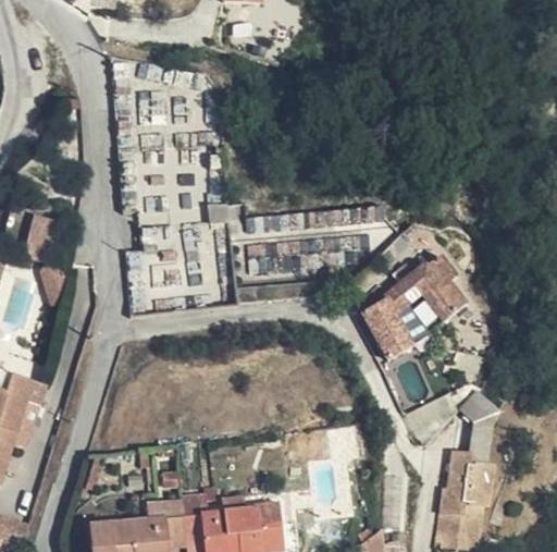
[(379,246),(379,215),(251,216),(252,258),(348,257),(347,247),(379,246)]
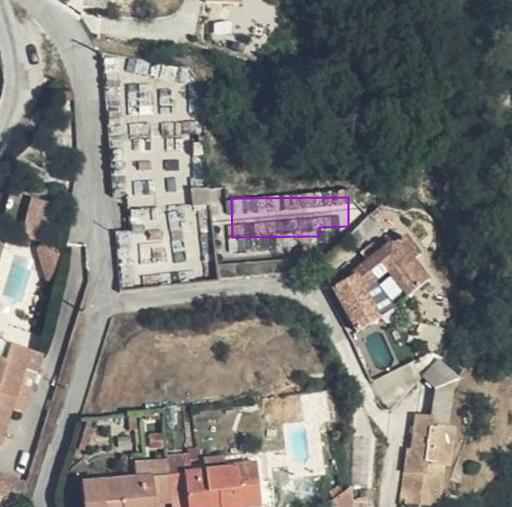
[(422,251),(407,230),(396,239),(394,237),(352,267),(354,271),(335,282),(358,325),(380,313),(365,283),(389,266),(408,292),(430,275),(416,256),(422,251)]
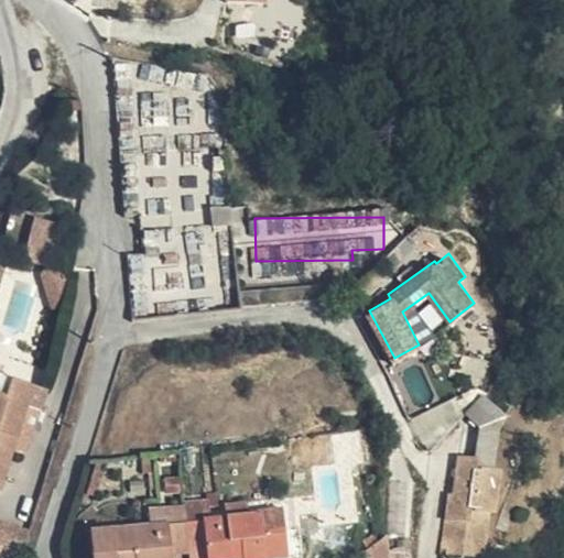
[(29,404),(41,408),(46,390),(11,379),(6,394),(0,392),(0,488),(1,489),(15,446),(29,404)]
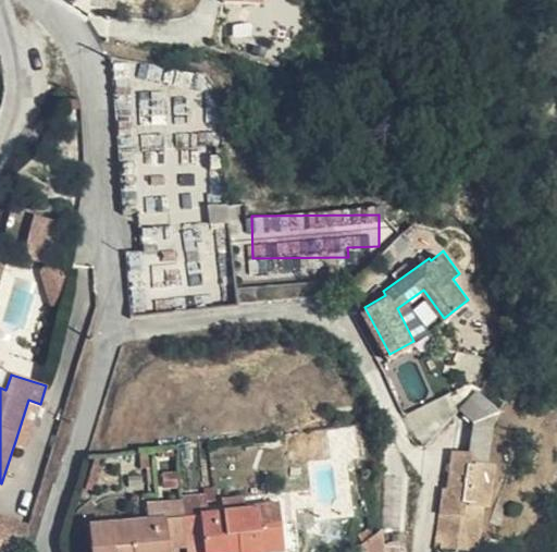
[(28,444),(40,404),(28,400),(15,441),(28,444)]
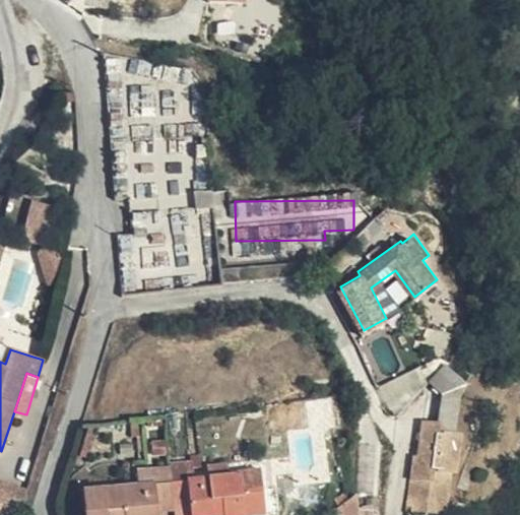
[(382,395),(393,414),(430,394),(418,375),(382,395)]
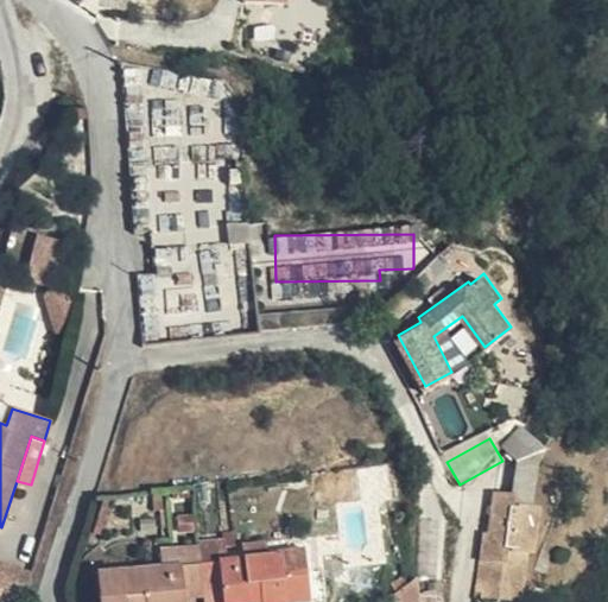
[(511,502),(492,501),(489,543),(485,543),(480,601),(492,601),(521,601),(525,557),(532,557),(537,514),(510,512),(511,502)]
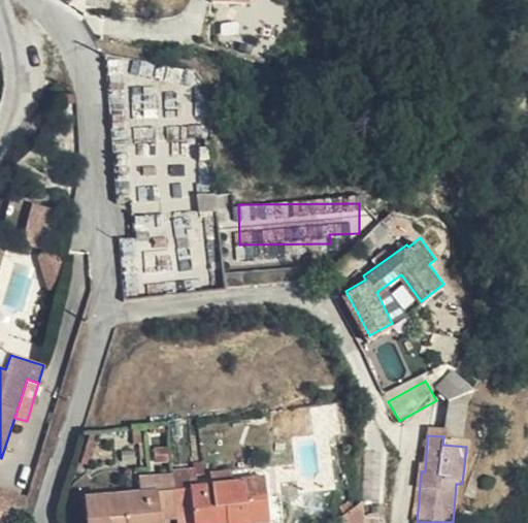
[(211,468),(212,481),(232,480),(231,466),(211,468)]
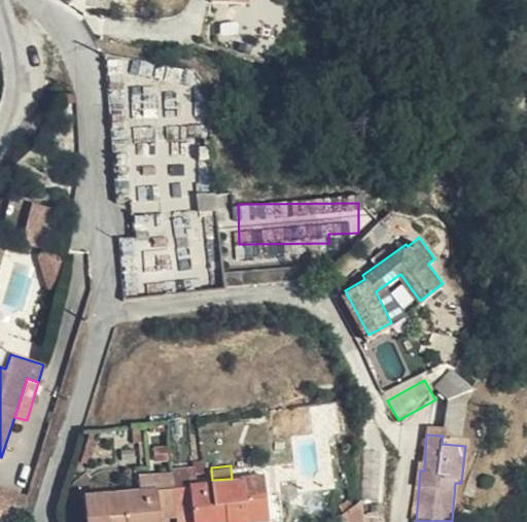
[(163,521),(163,516),(177,515),(175,486),(174,471),(140,474),(141,487),(85,493),(88,521),(163,521)]
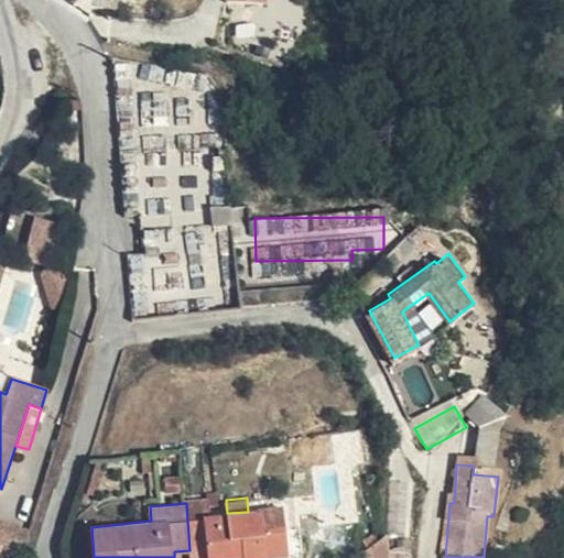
[(263,526),(284,525),(283,504),(262,506),(262,510),(263,526)]
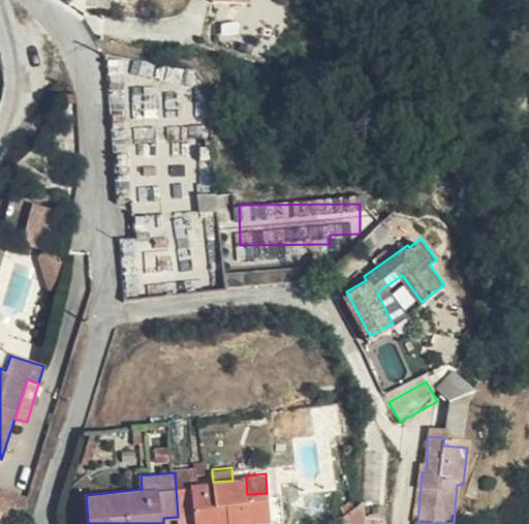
[(176,488),(178,517),(196,515),(196,523),(250,523),(250,520),(269,519),(267,493),(247,494),(246,479),(232,481),(213,482),(192,484),(192,487),(176,488)]
